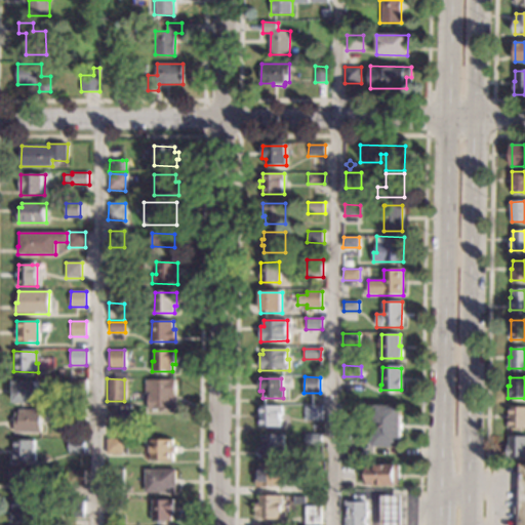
[(86,395),(69,395),(69,379),(86,379),(86,395)]
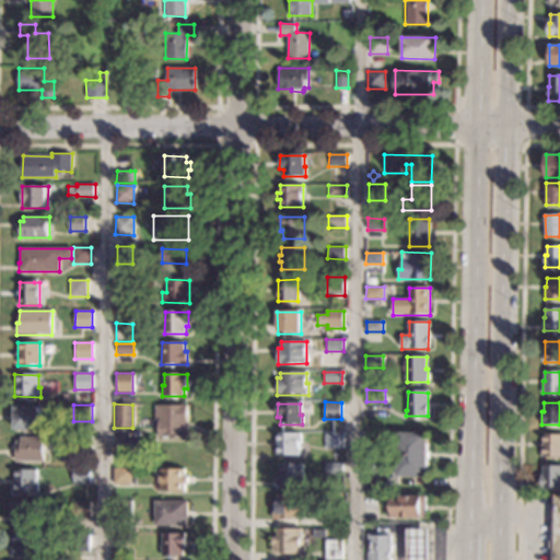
[(185,422),(187,422),(187,438),(158,438),(158,421),(154,421),(154,405),(185,406),(185,422)]
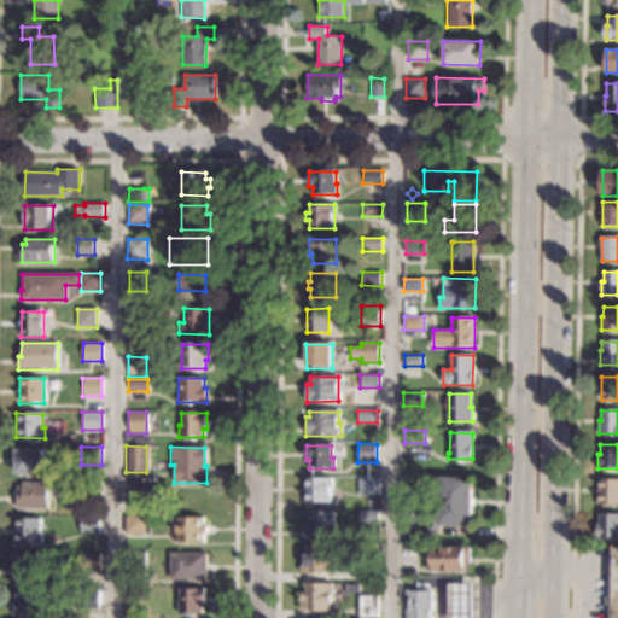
[(42,474),(17,474),(17,448),(44,449),(42,474)]
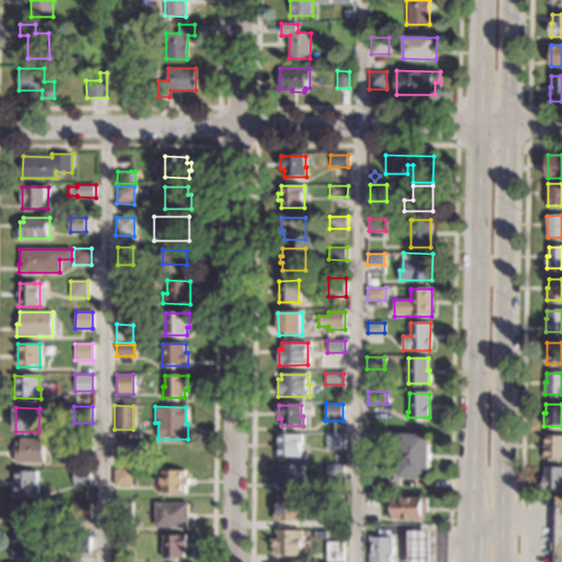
[(344,450),(325,450),(325,434),(344,434),(344,450)]
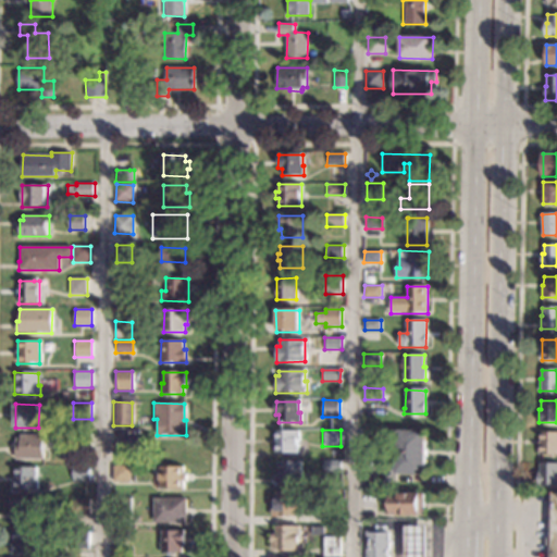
[(424,474),(395,473),(395,431),(425,431),(424,474)]
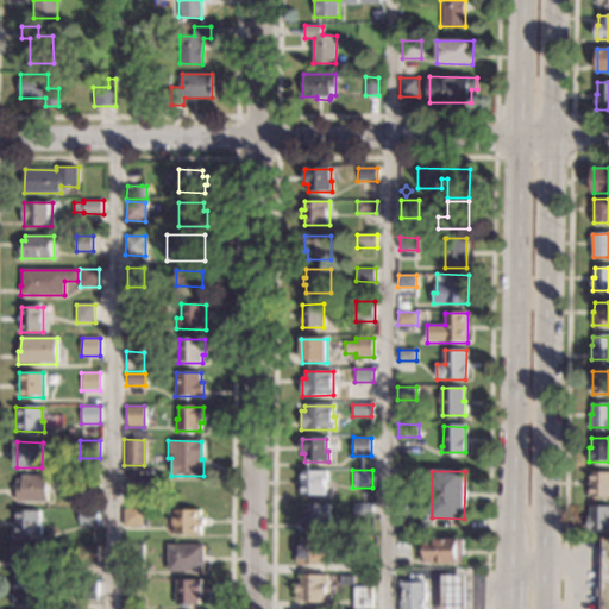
[(325,495),(300,495),(301,472),(326,472),(325,495)]
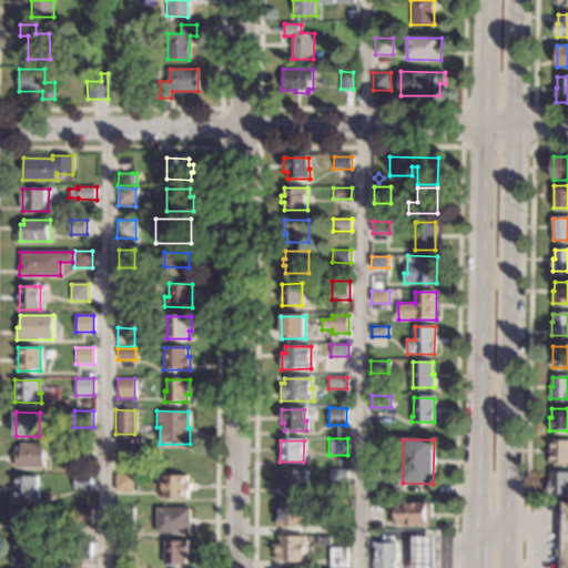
[(567,463),(548,463),(549,450),(550,450),(550,440),(567,440),(567,463)]
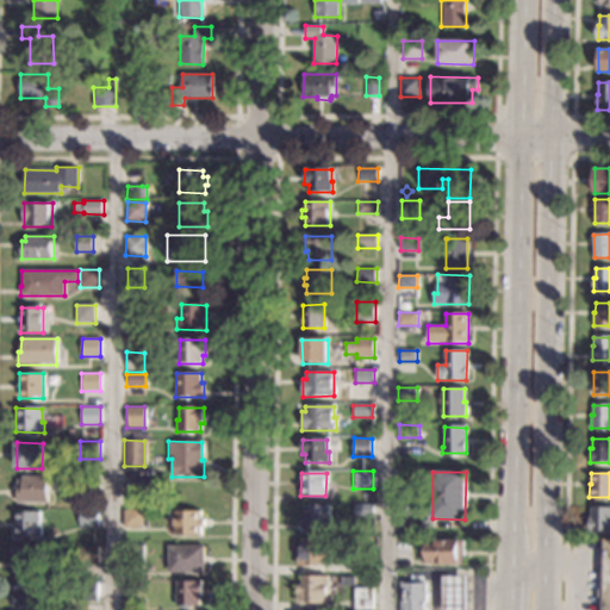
[(47,503),(16,503),(17,480),(20,480),(20,477),(47,477),(47,503)]
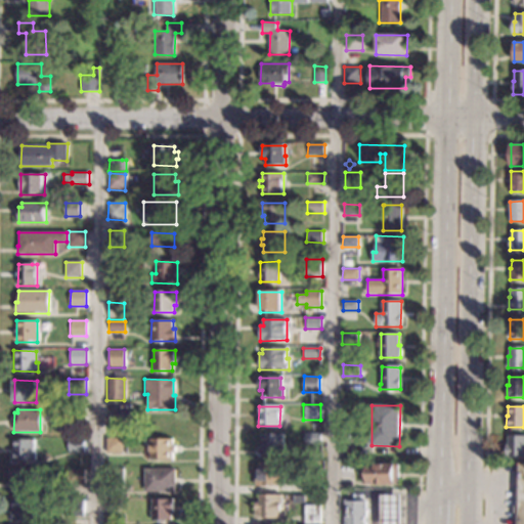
[(319,444),(303,444),(303,433),(319,433),(319,444)]
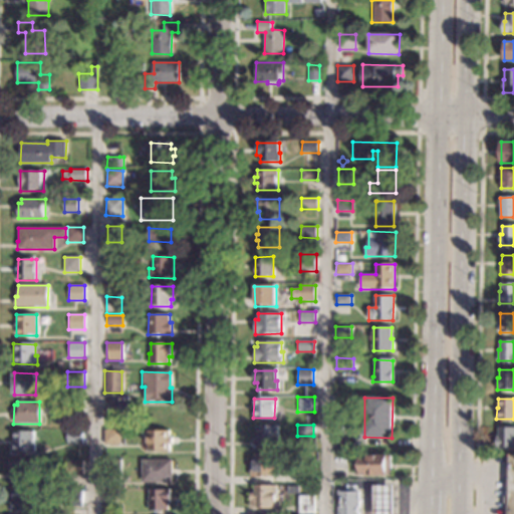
[(276,446),(253,446),(254,434),(256,434),(256,427),(277,427),(276,446)]
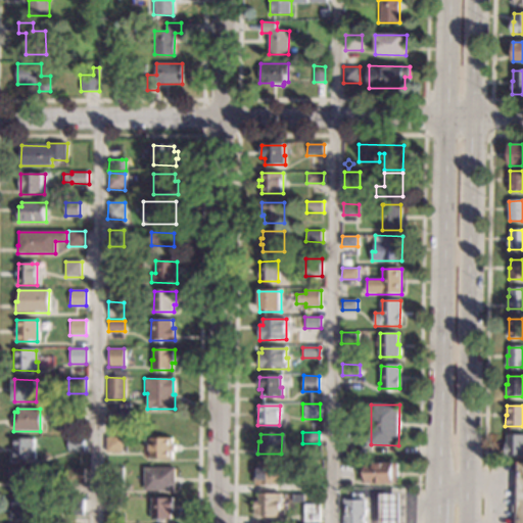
[(522,456),(504,456),(504,443),(507,443),(507,435),(522,435),(522,456)]
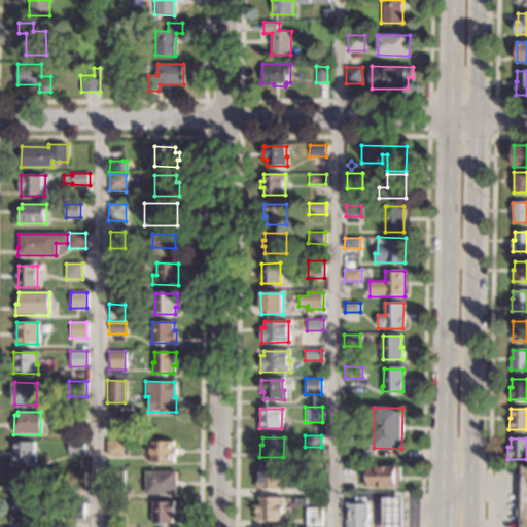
[(85,455),(68,455),(68,440),(85,441),(85,455)]
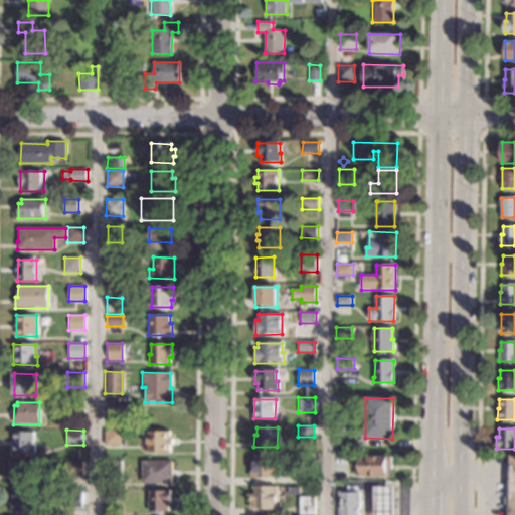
[(120,447),(104,446),(105,431),(121,431),(120,447)]
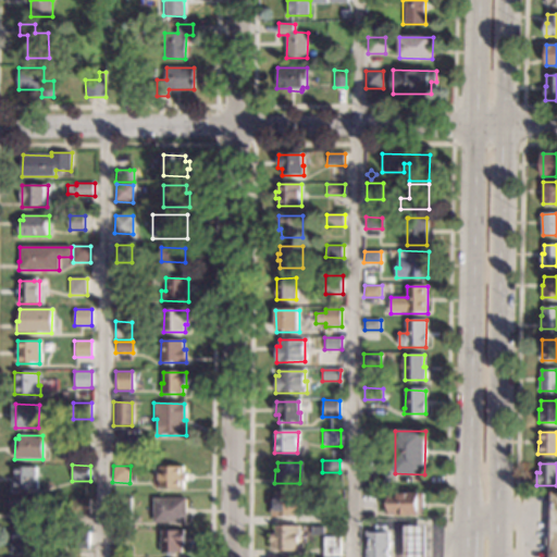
[(183,473),(186,473),(186,482),(183,482),(183,489),(159,489),(159,467),(183,467),(183,473)]
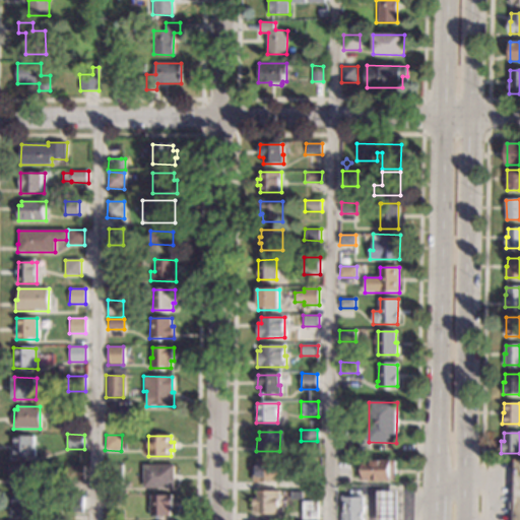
[(33,448),(35,448),(35,458),(13,457),(13,437),(33,438),(33,448)]
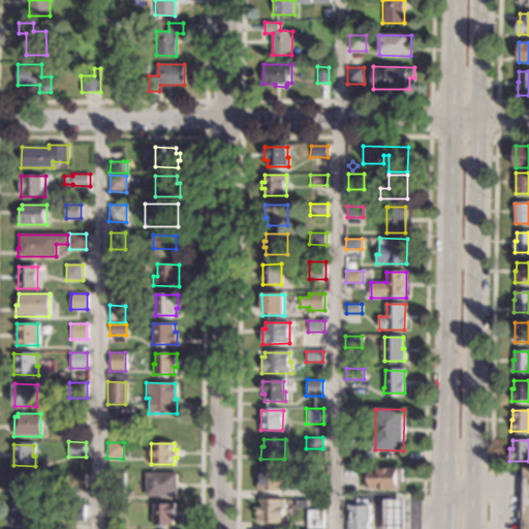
[(284,485),(282,485),(282,492),(257,492),(257,481),(260,481),(260,467),(284,468),(284,485)]
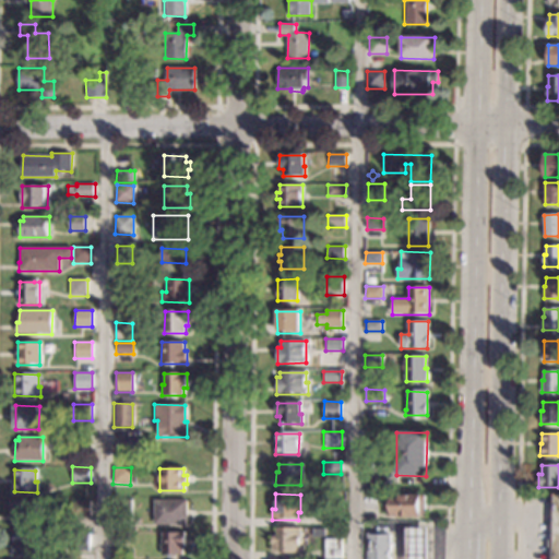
[(425,518),(385,516),(385,496),(425,496),(425,518)]
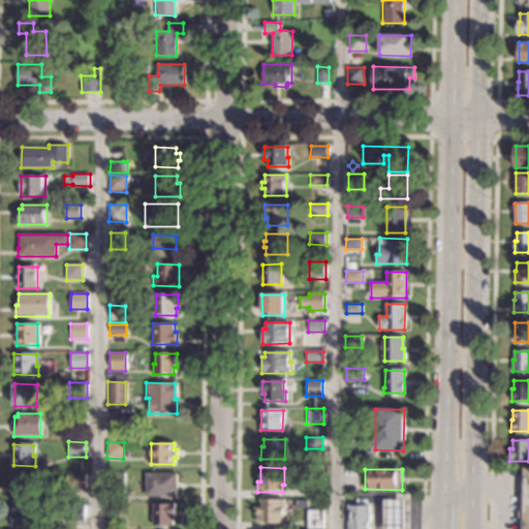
[(528,528),(522,528),(522,519),(519,519),(519,511),(523,511),(524,469),(528,469),(528,528)]
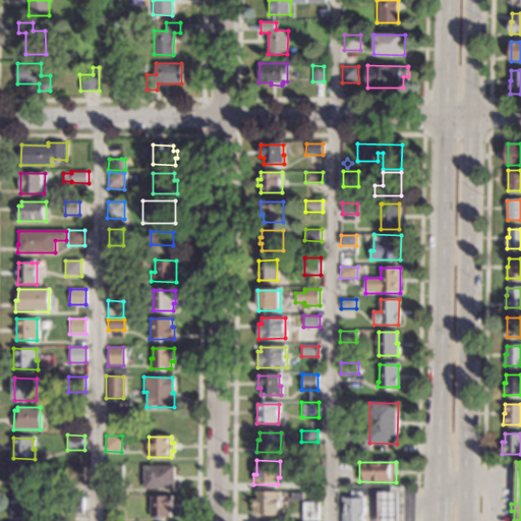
[(174,489),(142,488),(143,466),(174,466),(174,489)]
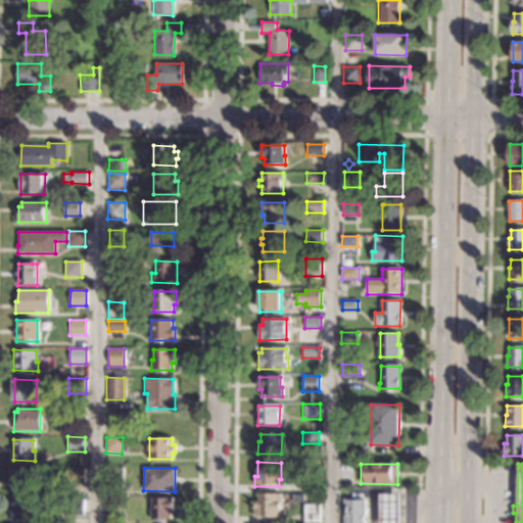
[(33,490),(12,489),(12,469),(34,470),(33,490)]
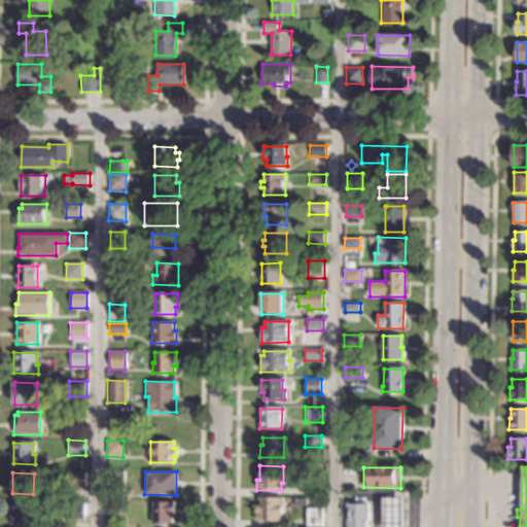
[(322,495),(305,494),(305,483),(322,483),(322,495)]
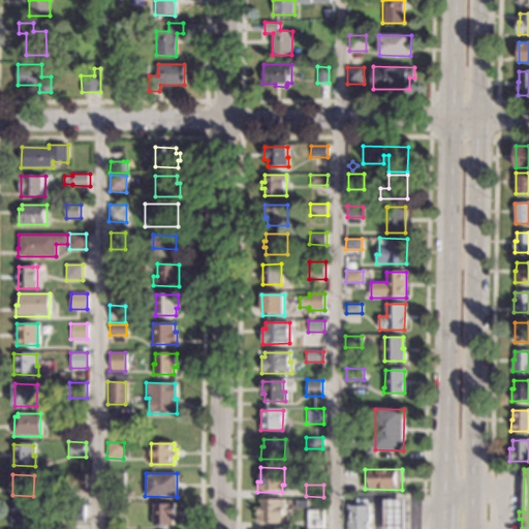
[(283,524),(257,524),(257,507),(260,507),(260,499),(283,500),(283,524)]
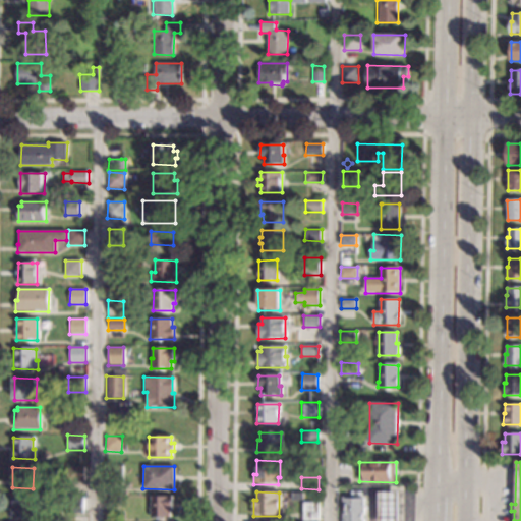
[(402,520),(382,520),(382,491),(402,491),(402,520)]
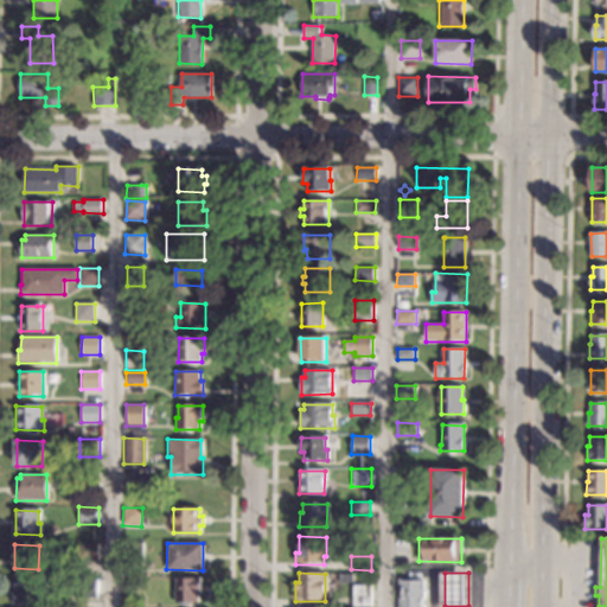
[(141,590),(122,589),(122,577),(141,577),(141,590)]
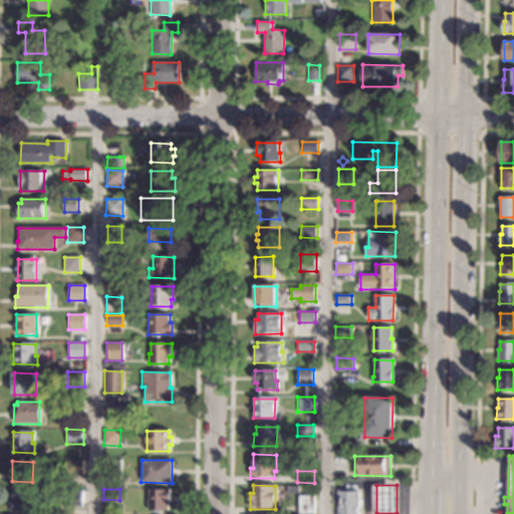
[(31,501),(33,501),(33,510),(11,510),(11,490),(31,490),(31,501)]
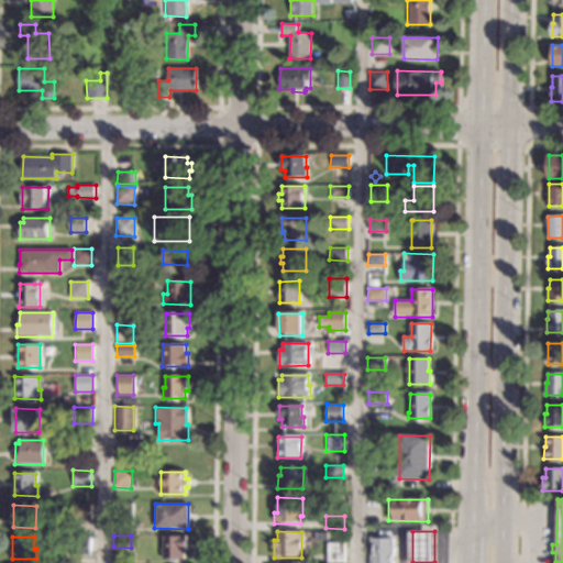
[(90,555),(72,555),(72,537),(90,538),(90,555)]
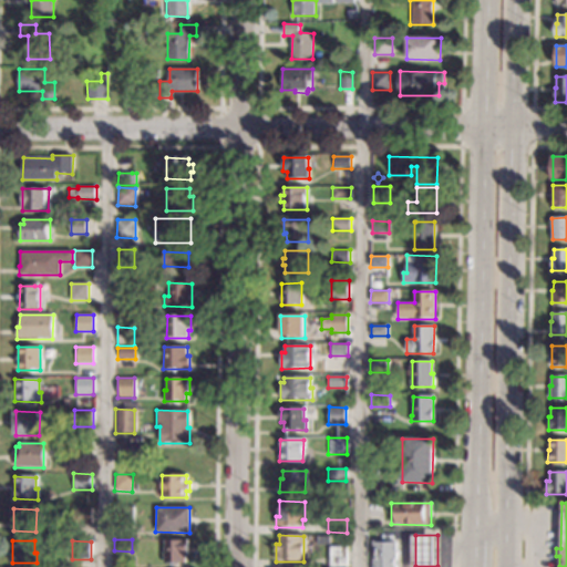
[(188,556),(185,556),(185,563),(163,563),(164,540),(188,540),(188,556)]
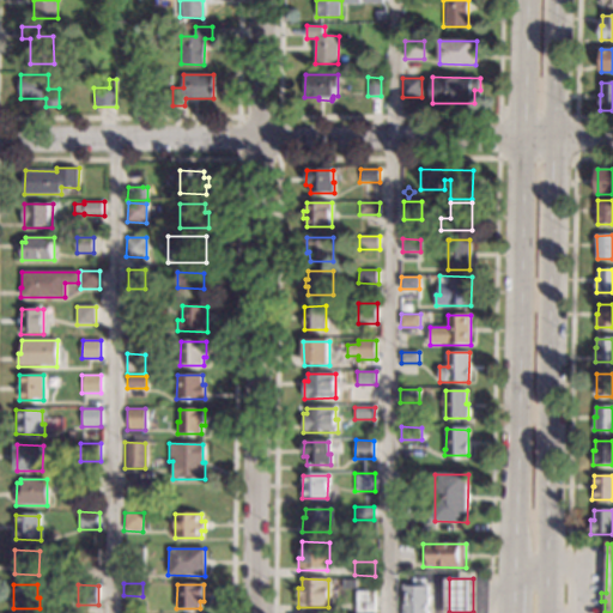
[(430,612),(404,612),(404,587),(431,587),(430,612)]
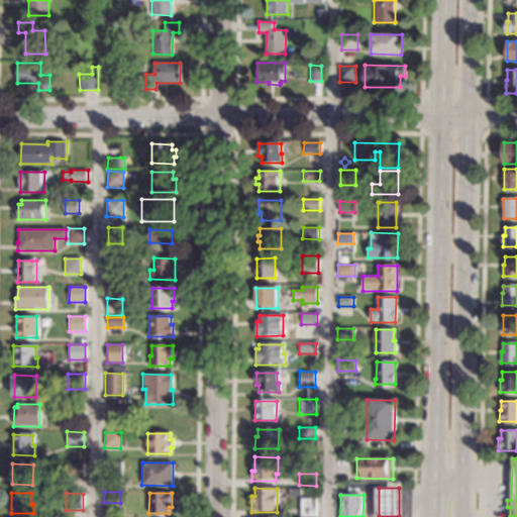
[(315,516),(300,516),(300,499),(315,500),(315,516)]
